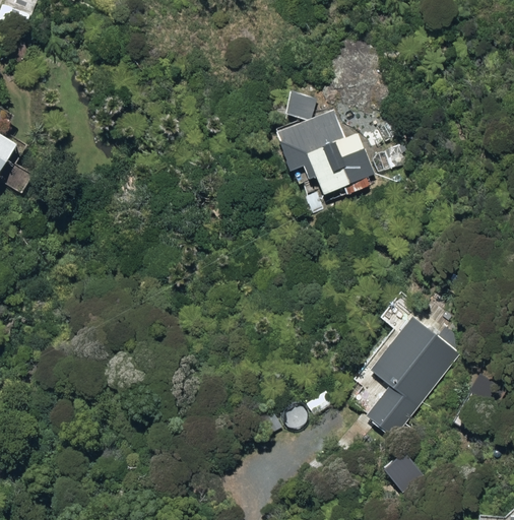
[(283,109),(306,118),(313,96),(291,89),(283,109)]
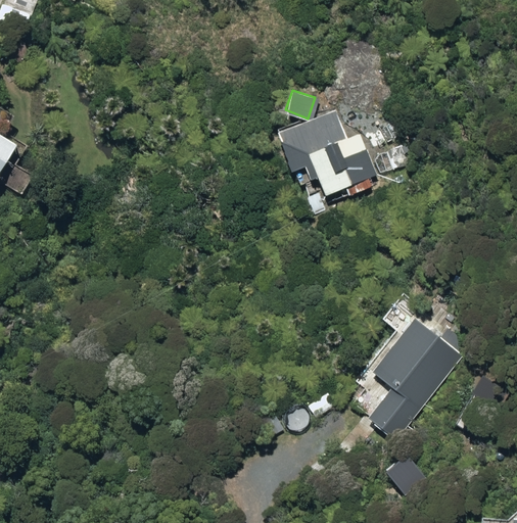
[(325,194),(374,173),(357,132),(346,137),(334,108),(278,133),(294,171),(312,163),(325,194)]
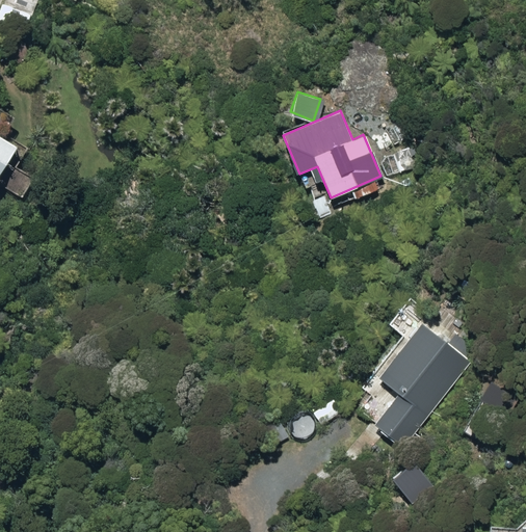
[(0,177),(22,142),(0,128),(0,177)]
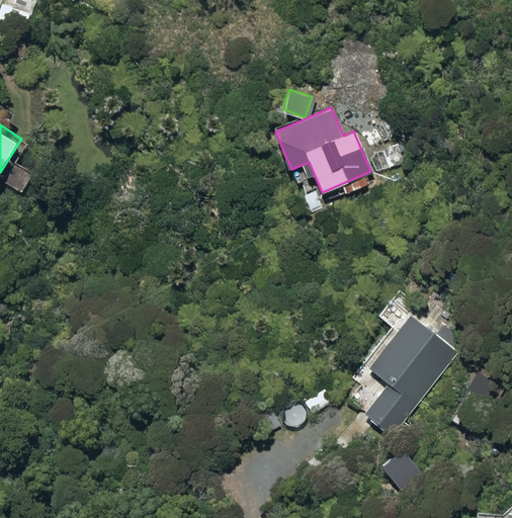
[(392,432),(454,349),(410,316),(372,365),(391,379),(365,412),(392,432)]
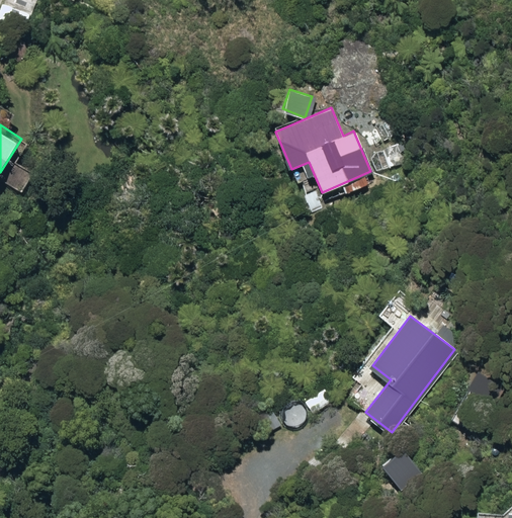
[(414,471),(403,455),(387,466),(398,483),(414,471)]
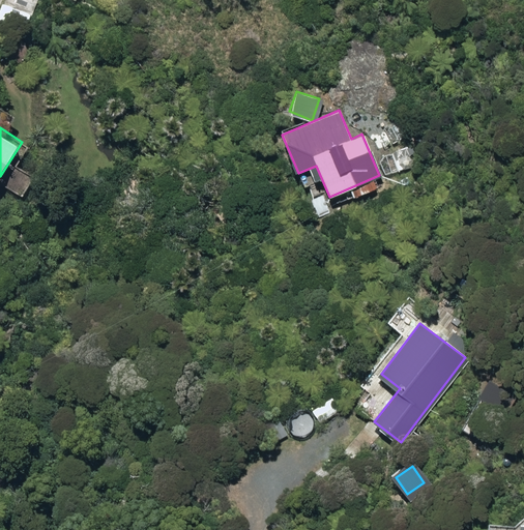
All buildings are outlined.
